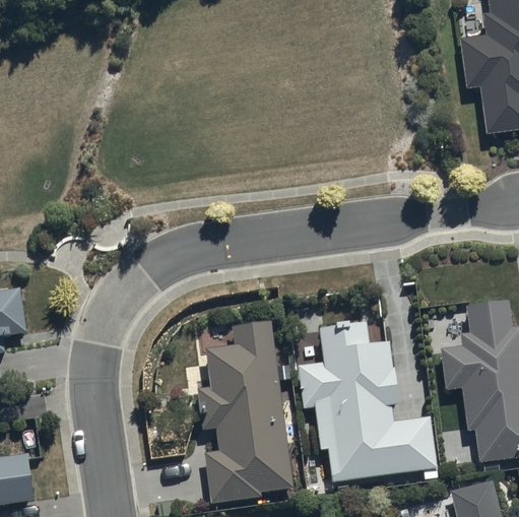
[(518,0),(488,0),(490,12),(483,13),(485,34),(460,37),(466,87),(480,85),(487,131),(518,127),(518,0)]
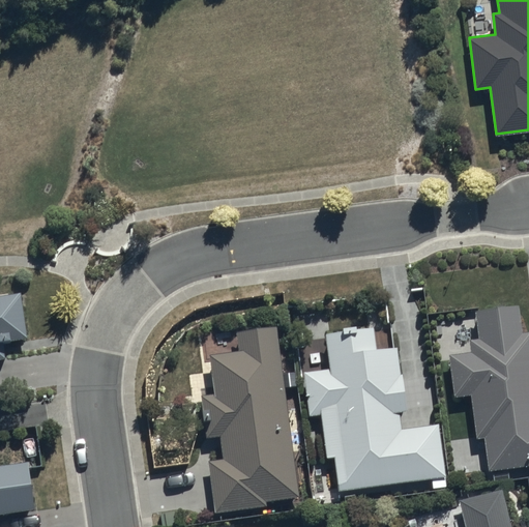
[(0,359),(7,359),(4,341),(30,338),(25,292),(0,295),(0,359)]
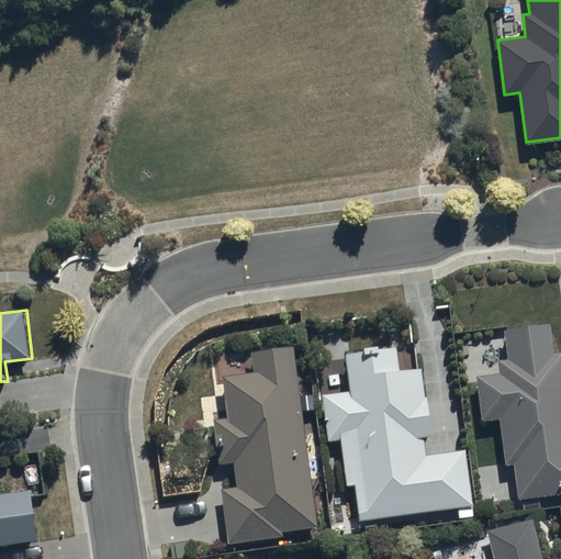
[(505,330),(507,359),(496,361),(498,373),(477,376),(480,420),(500,418),(504,464),(513,464),(517,500),(560,495),(560,353),(554,355),(550,323),(505,330)]
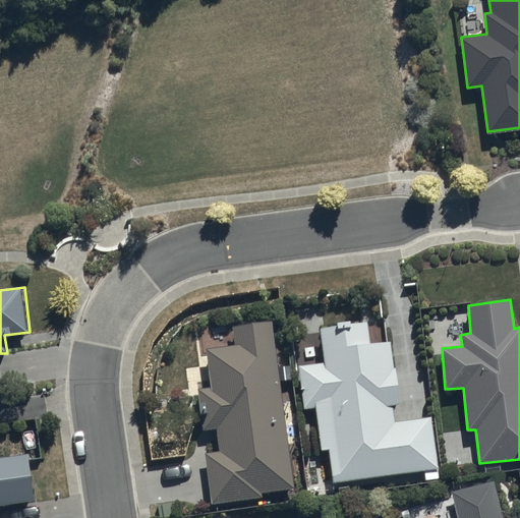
[(232,343),(207,346),(211,387),(197,389),(201,428),(216,426),(219,452),(206,453),(211,502),(262,497),(262,492),(292,488),(272,321),(230,326),(232,343)]
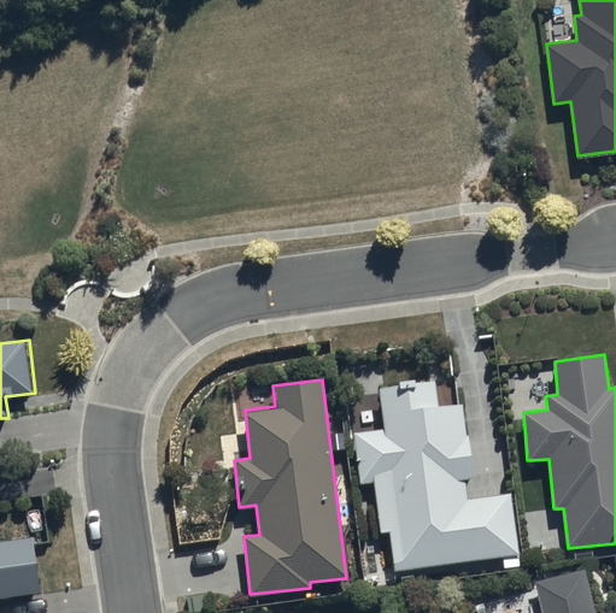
[(373,430),(352,432),(357,483),(375,482),(381,530),(391,529),(396,571),(502,559),(502,569),(521,566),(512,493),(467,497),(464,478),(474,477),(465,402),(438,405),(435,381),(379,387),(383,429),(373,430)]
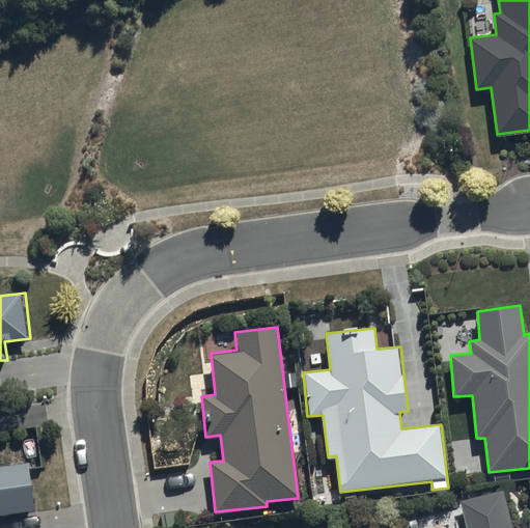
[(0,512),(36,509),(31,463),(0,466),(0,512)]
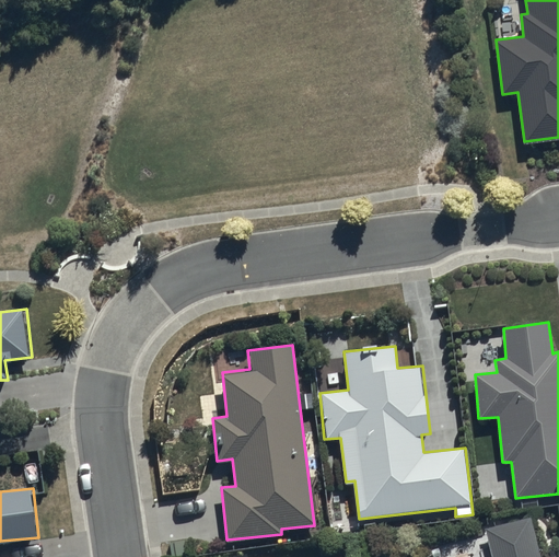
[(542,556),(532,515),(482,528),(489,556),(542,556)]
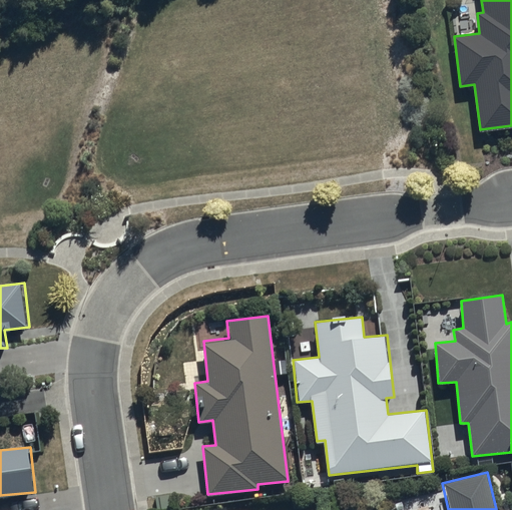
All buildings are outlined.
